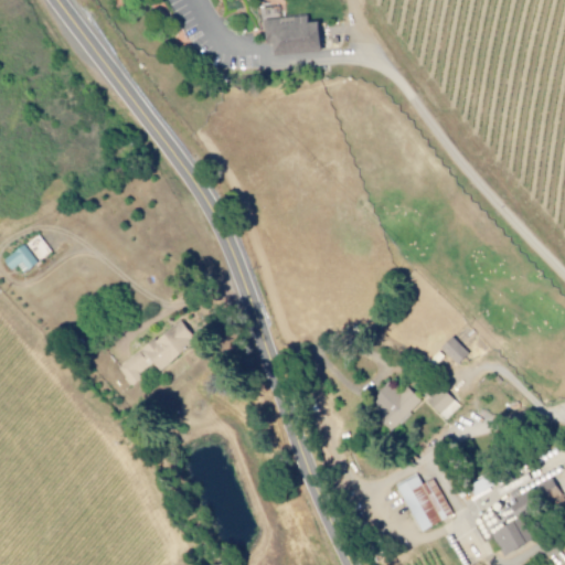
[(343,54),(274,55),(273,42),(263,43),(263,19),(318,18),(318,23),(343,22),(343,54)]
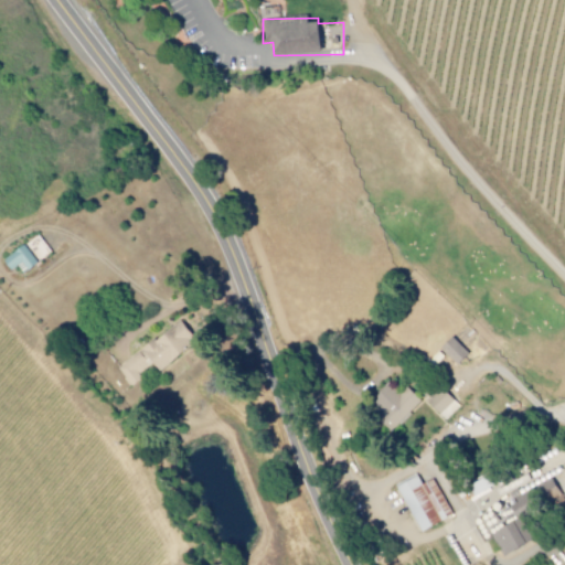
[(51,253),(39,236),(4,260),(12,270),(20,265),(24,273),(51,253)]
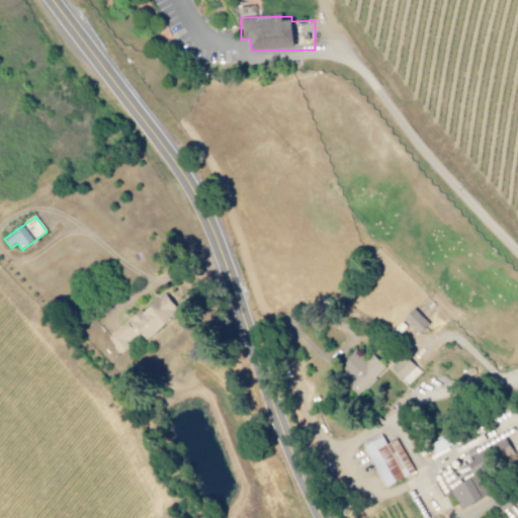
[(146,340),(181,316),(168,295),(106,337),(119,355),(128,348),(125,343),(141,333),(146,340)]
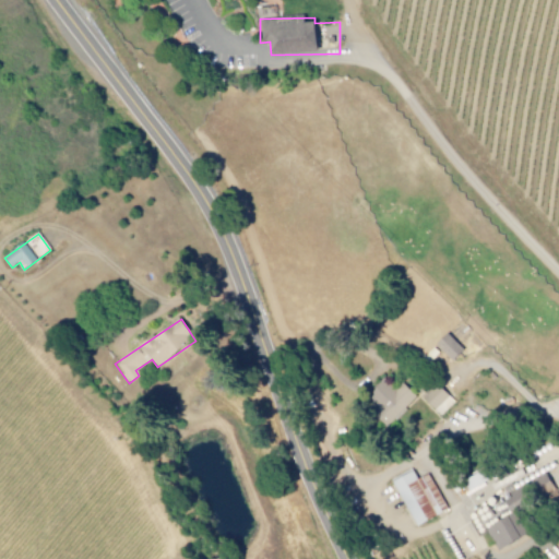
[(465,351),(449,334),(437,346),(453,363),(465,351)]
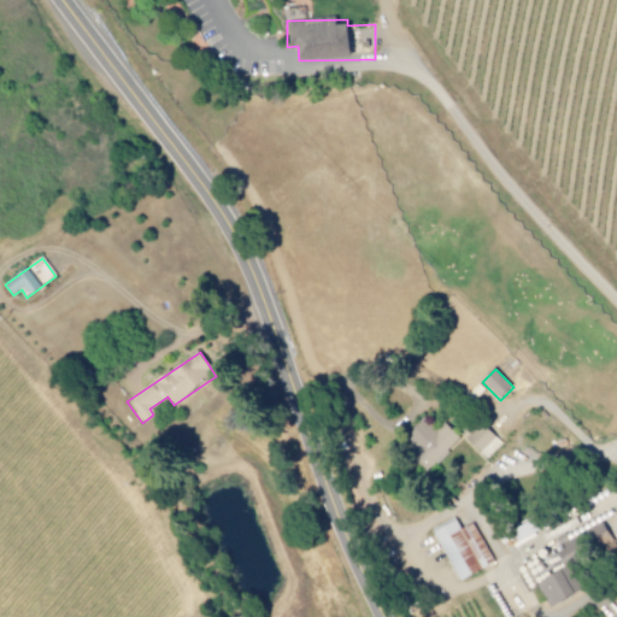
[(445,424),(438,433),(424,421),(405,440),(434,466),(460,439),(445,424)]
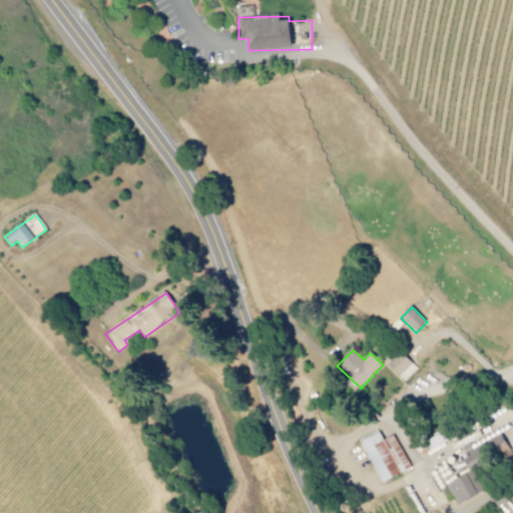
[(418,370),(404,353),(389,365),(403,382),(418,370)]
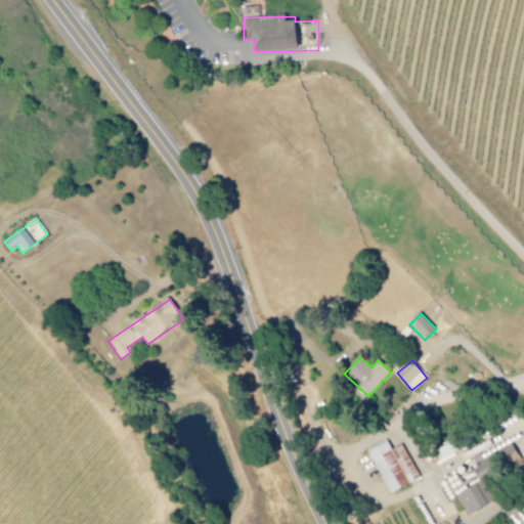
[(391,494),(417,481),(406,461),(409,460),(402,445),(392,450),(388,442),(368,452),(391,494)]
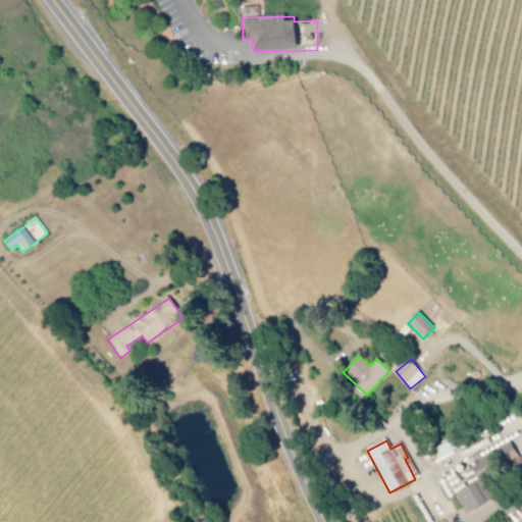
[(507,462),(518,456),(510,440),(500,447),(507,462)]
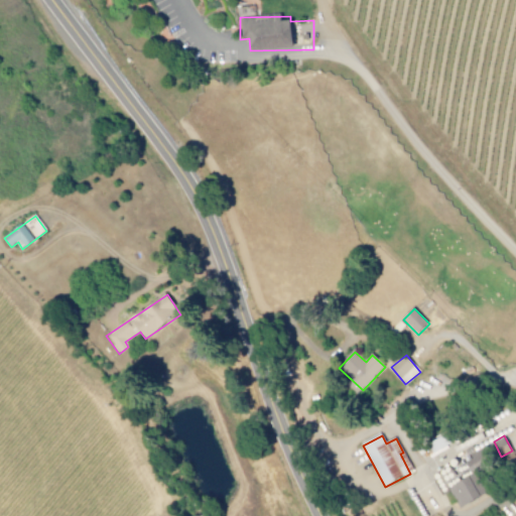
[(488,494),(477,475),(450,490),(462,509),(488,494)]
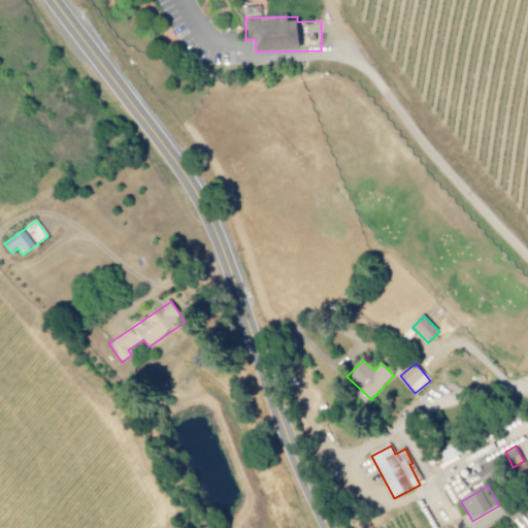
All buildings are outlined.
